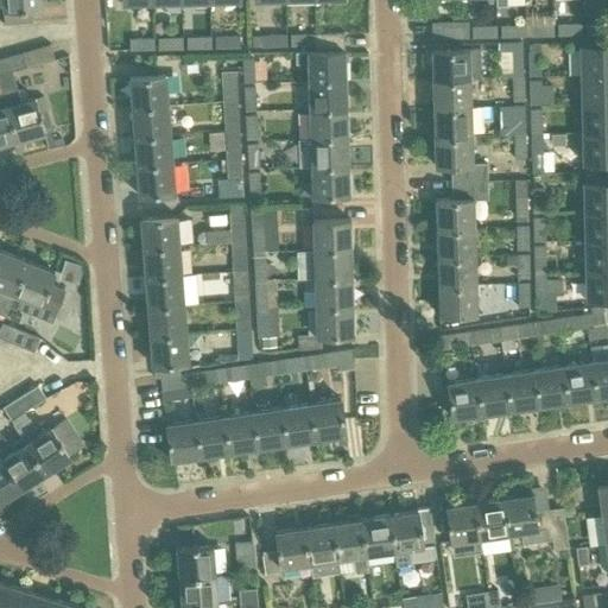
[(1,0),(4,20),(30,19),(30,5),(40,5),(39,0),(1,0)]
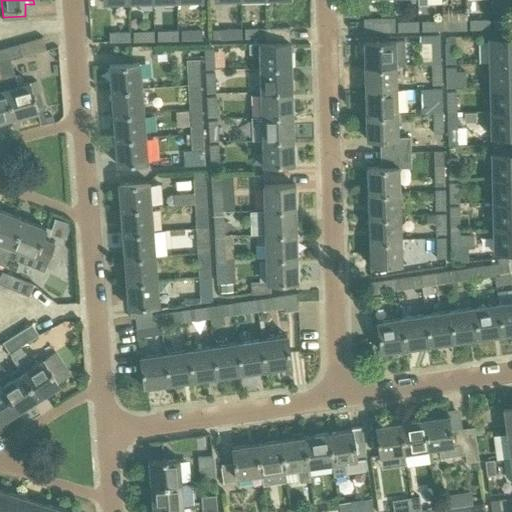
[(342,0),(343,12),(356,12),(355,0),(342,0)]
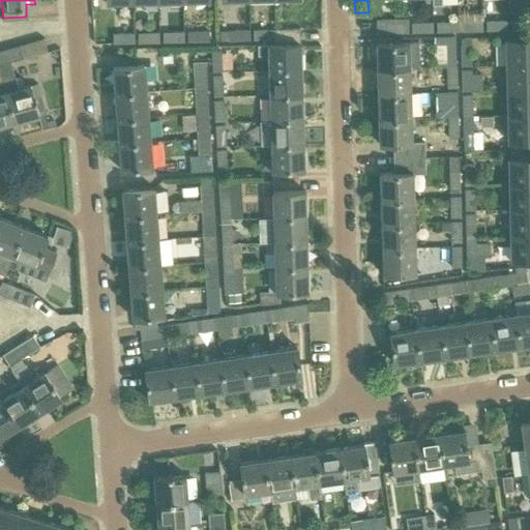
[(377,20),(377,33),(409,32),(409,19),(377,20)]
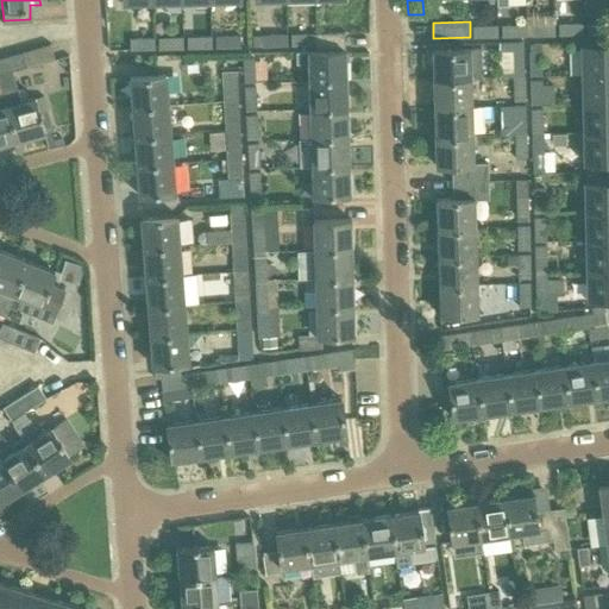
[(608,22),(588,23),(589,45),(608,44),(608,22)]
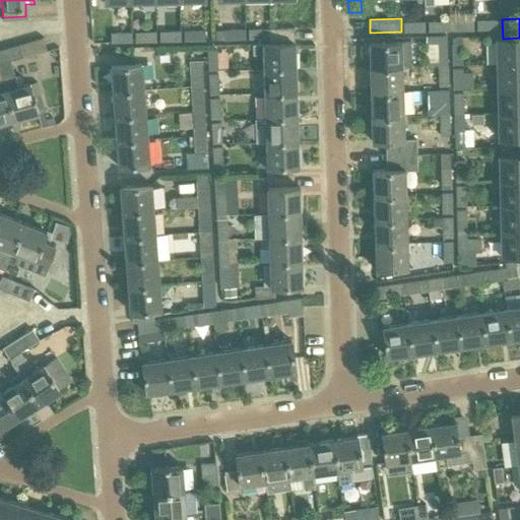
[(477,20),(477,29),(498,29),(498,19),(477,20)]
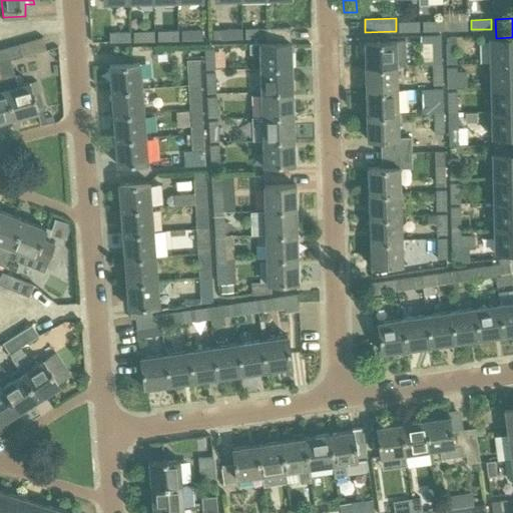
[(447,20),(447,30),(467,29),(467,20),(447,20)]
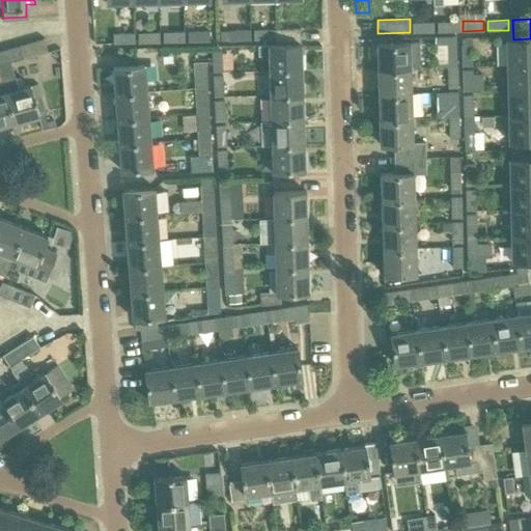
[(413,23),(413,32),(435,31),(434,22),(413,23)]
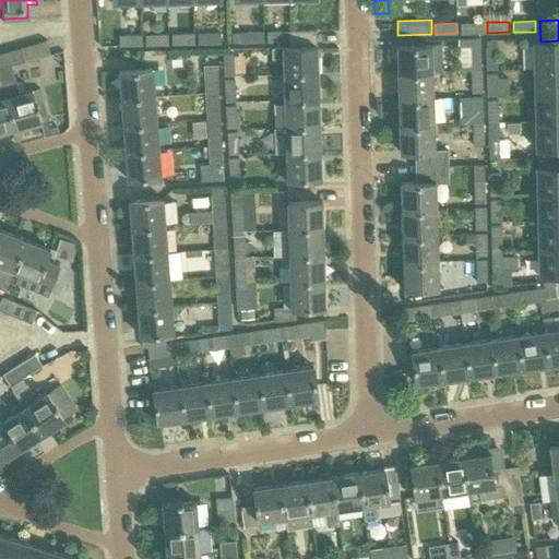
[(461,23),(461,33),(482,33),(482,23),(461,23)]
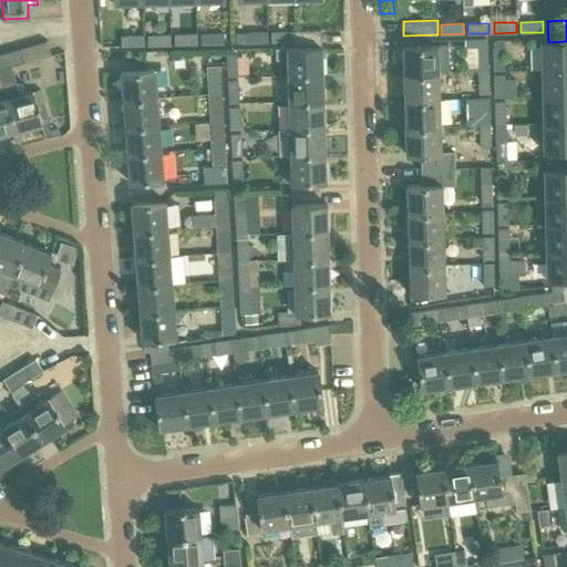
[(294,41),(294,31),(271,32),(272,42),(294,41)]
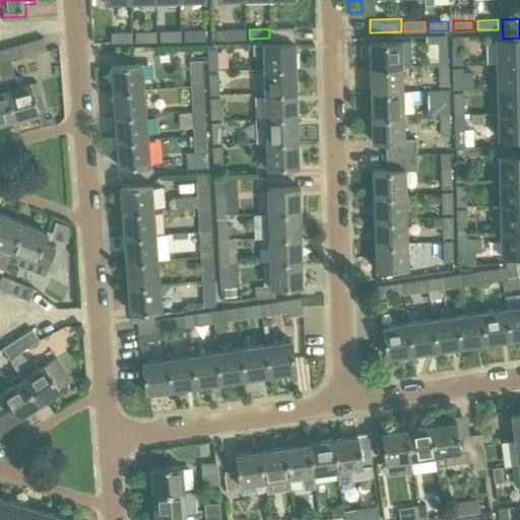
[(269,28),(269,38),(269,42),(295,42),(294,28),(269,28)]
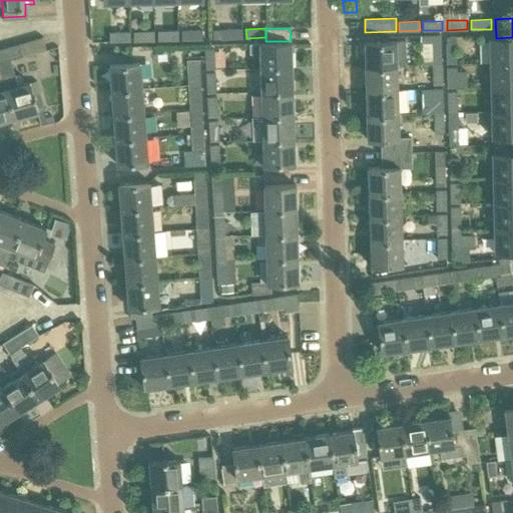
[(222,29),(222,38),(242,38),(242,29),(222,29)]
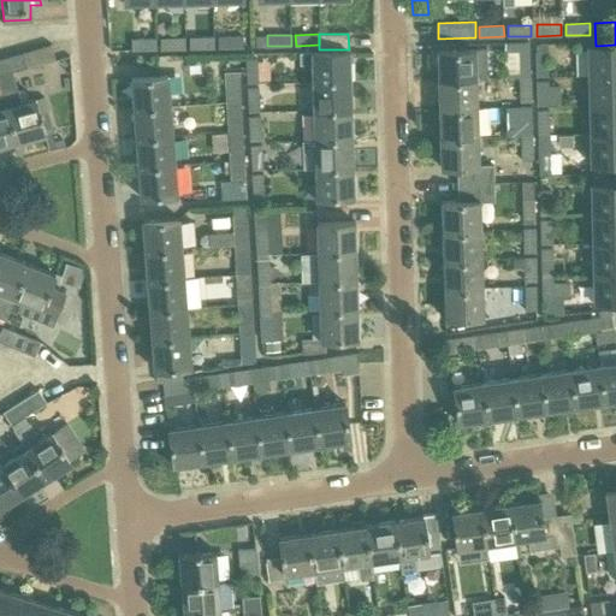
[(190,37),(190,49),(214,48),(214,36),(190,37)]
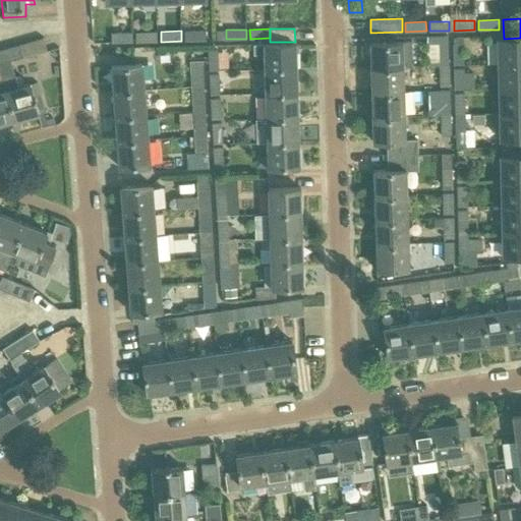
[(185,32),(185,41),(206,40),(206,31),(185,32)]
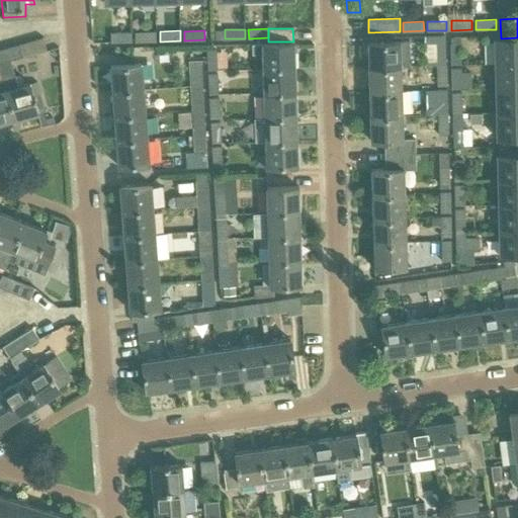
[(135,31),(135,41),(155,41),(155,31),(147,31),(135,31)]
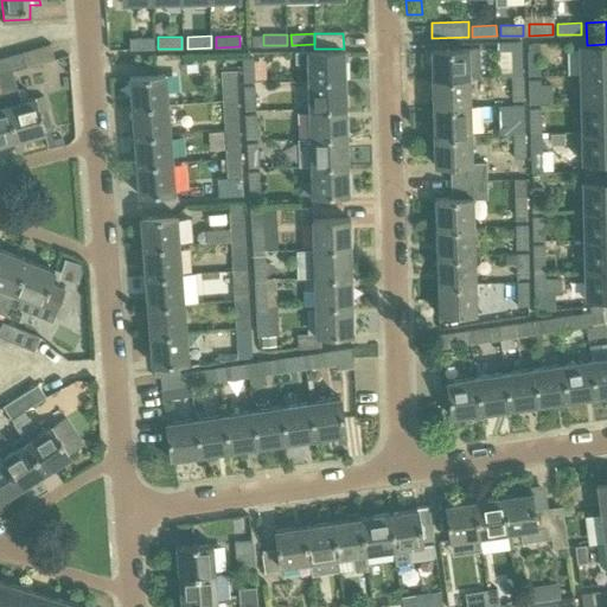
[(131,38),(131,50),(154,49),(154,38),(131,38)]
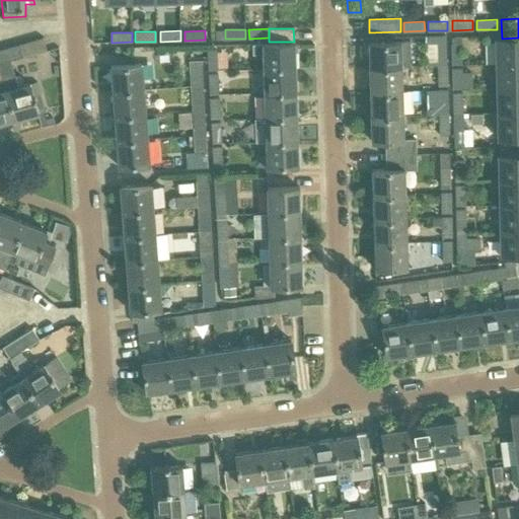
[(496,39),(497,68),(518,67),(518,38),(502,39),(496,39)]
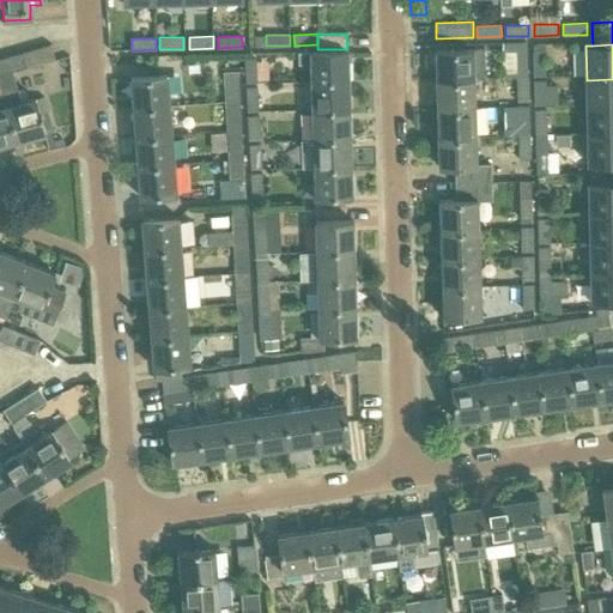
[(516,48),(517,73),(528,73),(527,48),(516,48)]
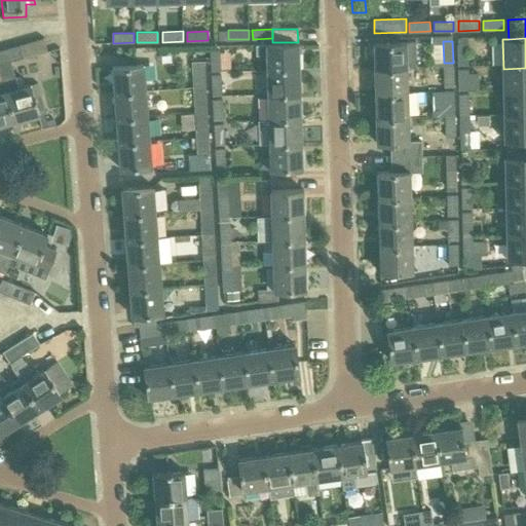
[(373,69),(406,68),(416,68),(415,42),(372,43),(373,69)]
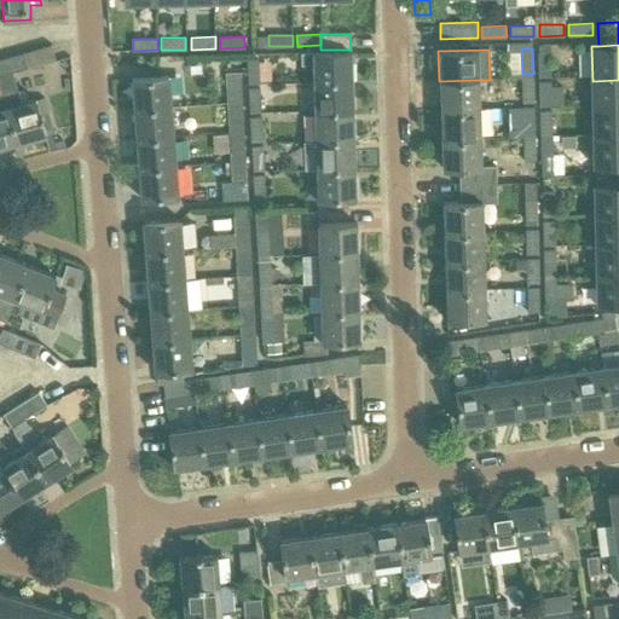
[(0,58),(0,74),(11,71),(25,67),(21,52),(0,58)]
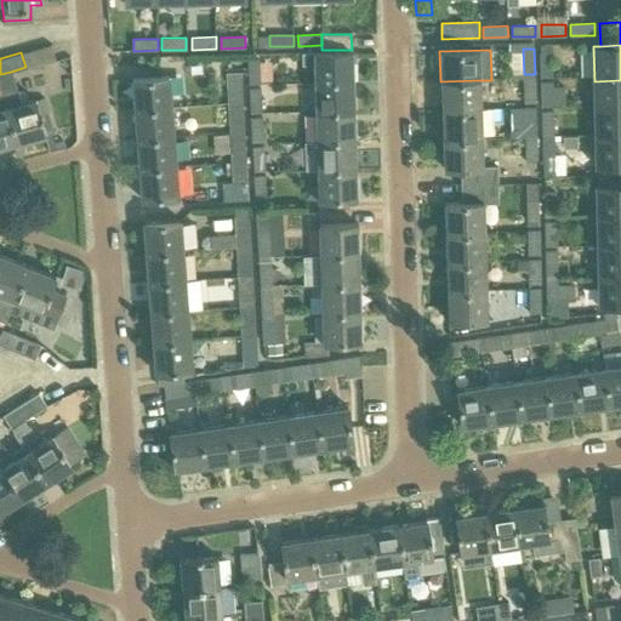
[(314,66),(314,83),(353,83),(353,52),(302,53),(302,66),(314,66)]
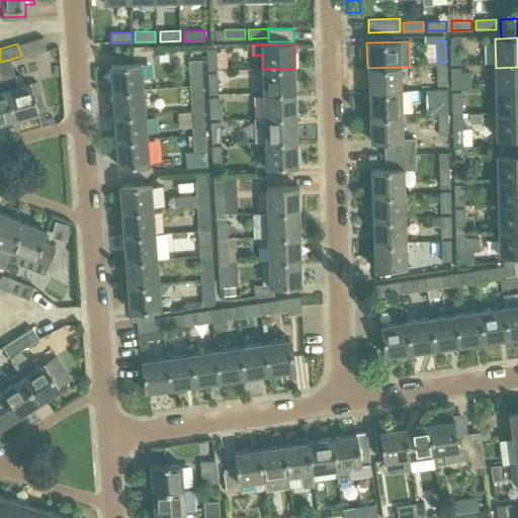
[(451,45),(452,65),(461,65),(460,44),(451,45)]
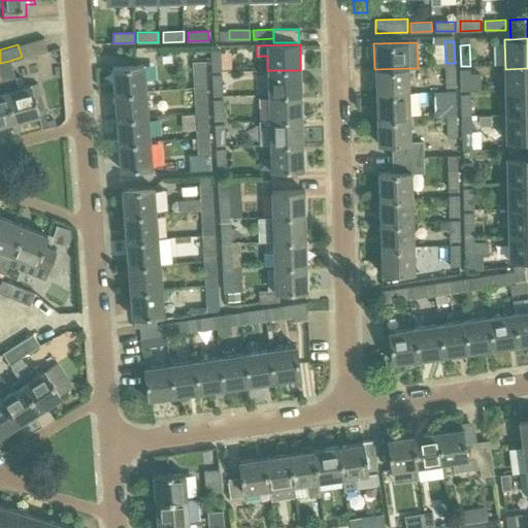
[(211,51),(212,71),(222,71),(221,50),(211,51)]
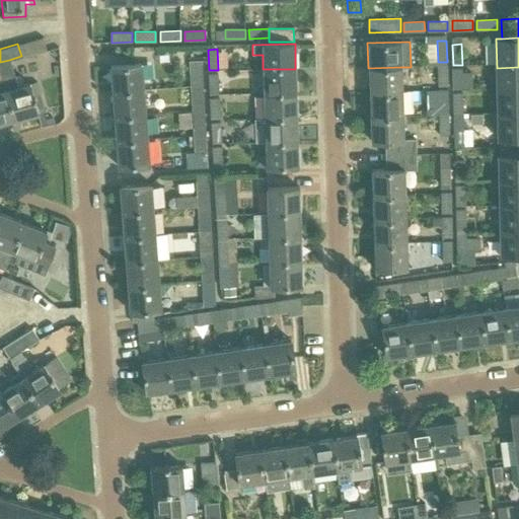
[(4,87),(12,118),(36,112),(28,81),(16,84),(9,60),(0,62),(0,73),(3,82),(4,87)]
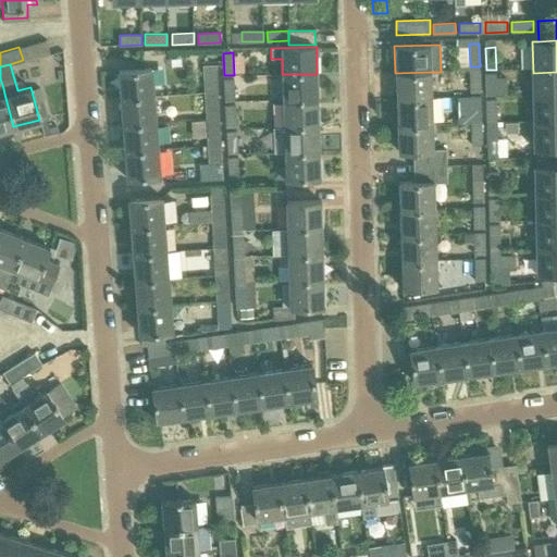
[(203,65),(205,93),(218,91),(217,64),(203,65)]
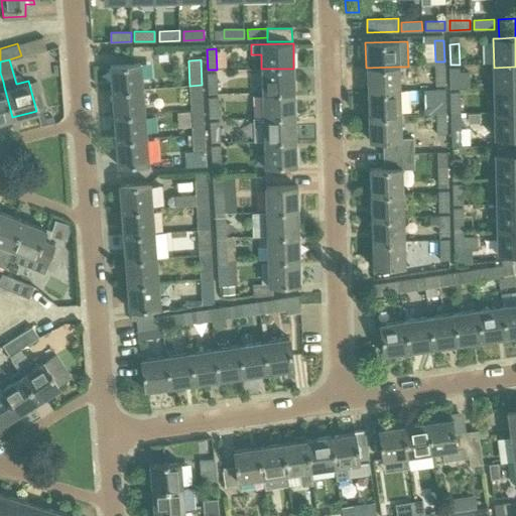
[(111,67),(112,91),(141,89),(140,65),(111,67)]
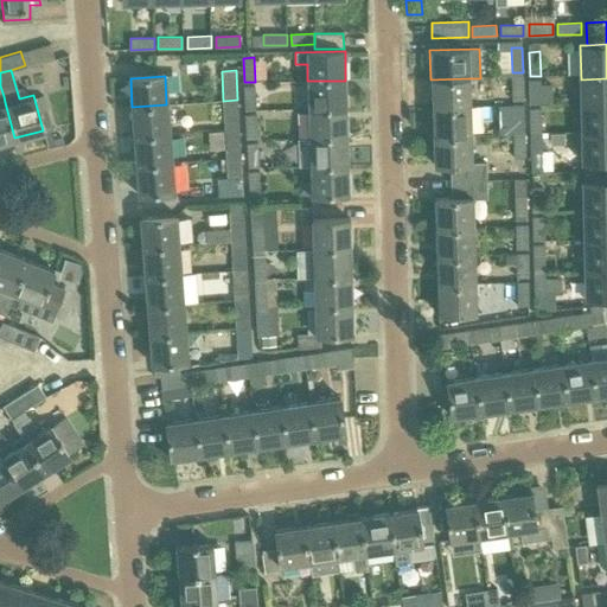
[(512,77),(512,101),(524,101),(523,77),(512,77)]
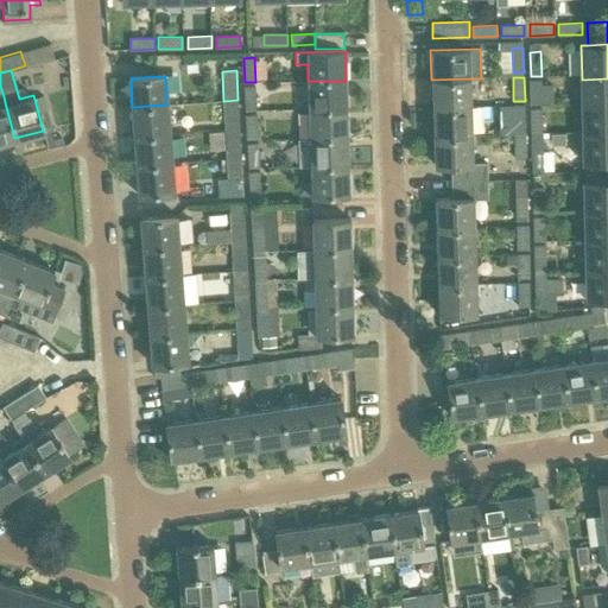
[(470,107),(469,78),(431,80),(432,108),(470,107)]
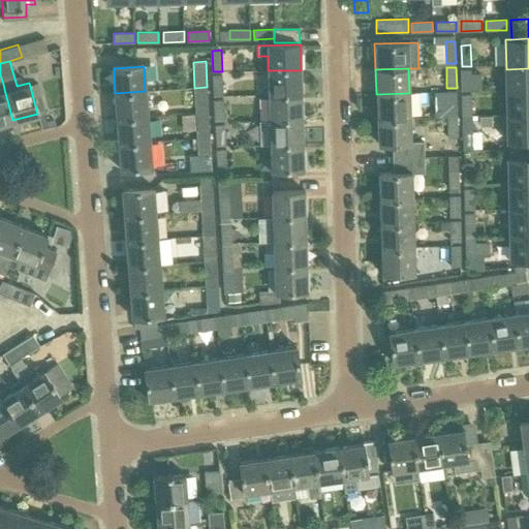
[(528,68),(506,69),(506,94),(528,93),(528,68)]
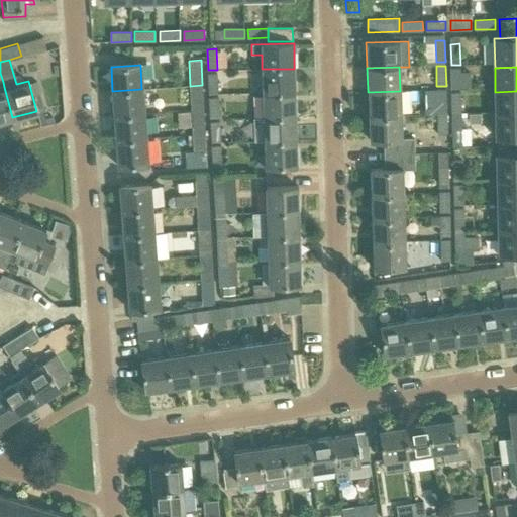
[(451,69),(451,89),(470,88),(470,72),(460,73),(460,68),(451,69)]
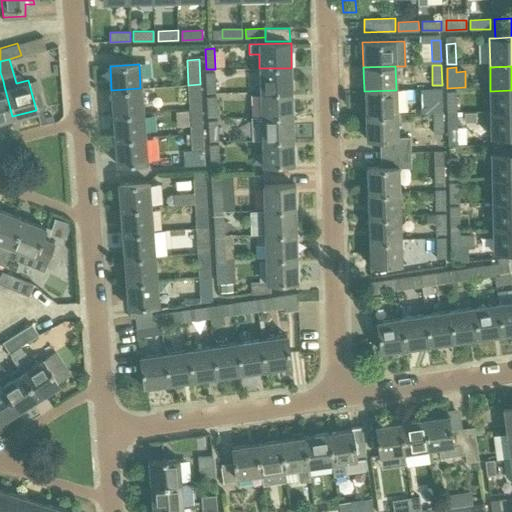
[(291,68),(259,68),(260,92),(292,91),(291,68)]
